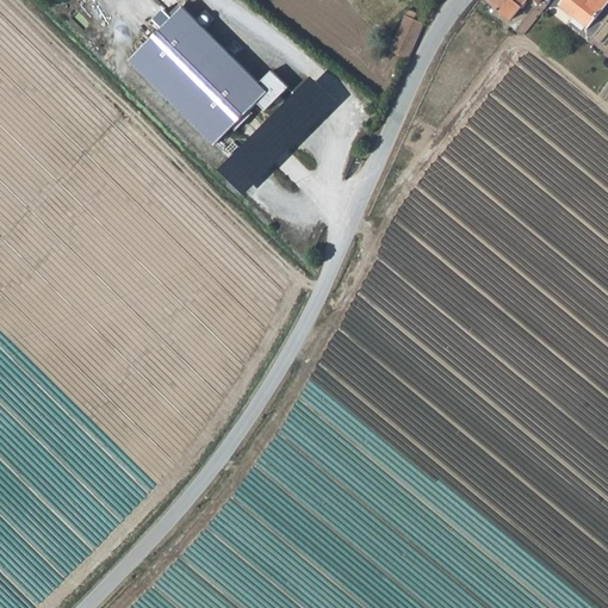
[(489,0),(509,17),(522,0),(535,0),(537,1),(538,0),(489,0)]
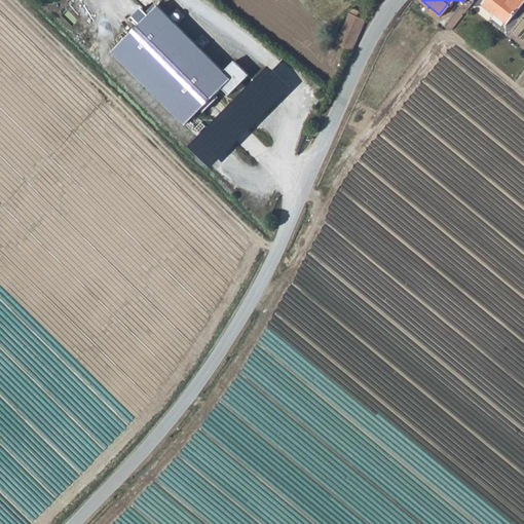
[(496,11),(507,20),(521,0),(483,0),(482,1),(495,12),(496,11)]
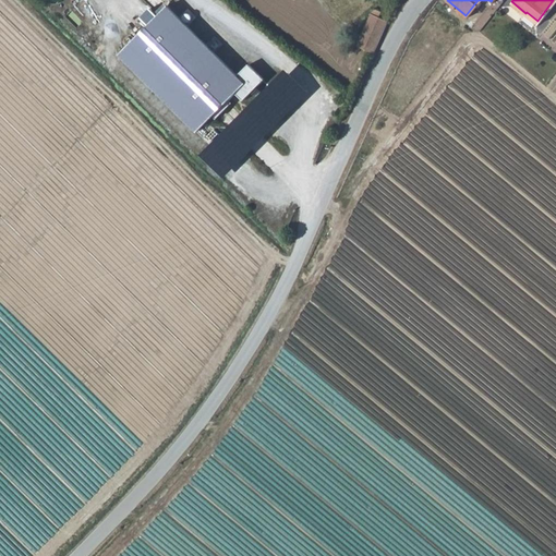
[(355,44),(373,51),(387,19),(378,14),(381,9),(374,5),(371,12),(370,11),(355,44)]
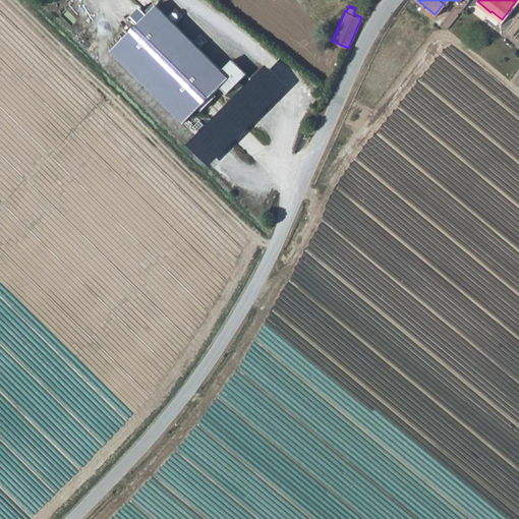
[(219,87),(226,95),(246,74),(231,60),(221,71),(155,6),(110,51),(183,123),(219,87)]
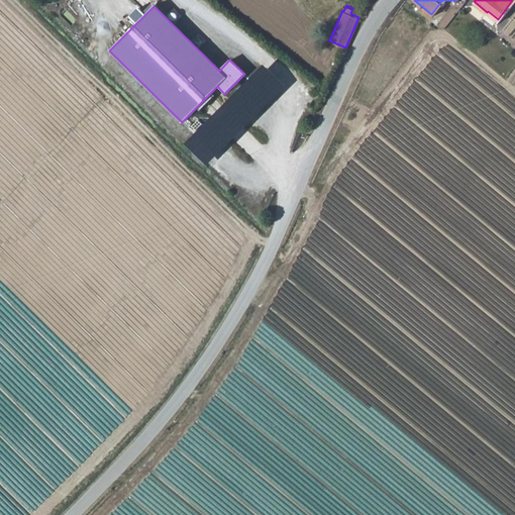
[(191,327),(201,318),(190,308),(181,318),(191,327)]
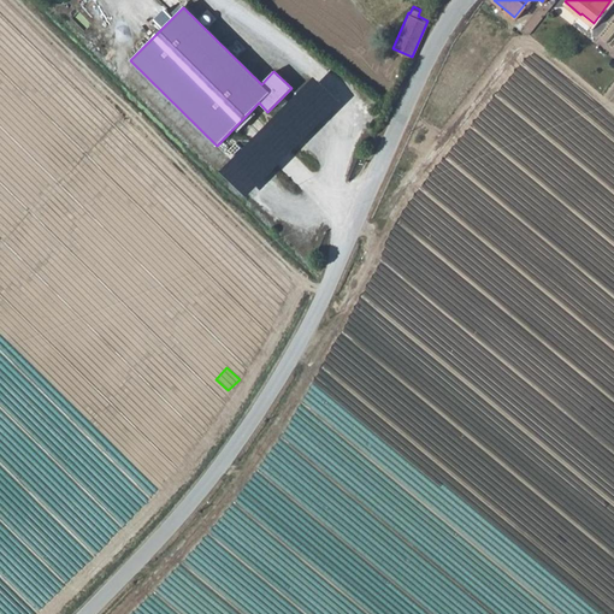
All buildings are outlined.
